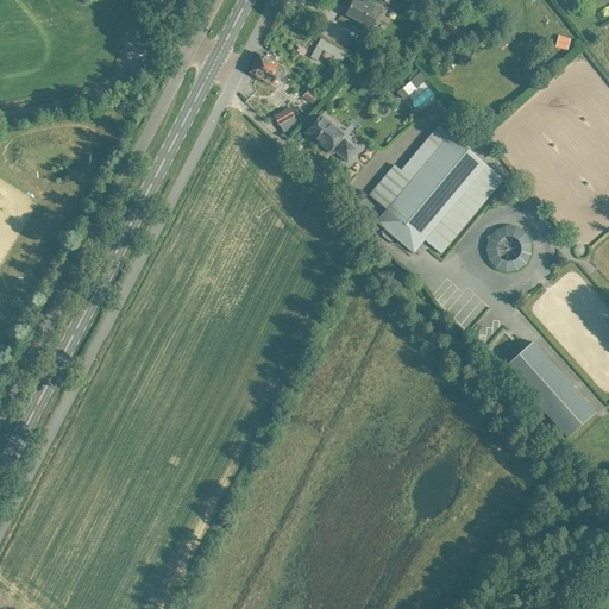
[(381,11),(372,6),(374,5),(364,0),(363,0),(362,4),(355,0),(353,0),(346,16),(363,24),(365,19),(375,24),(381,11)]
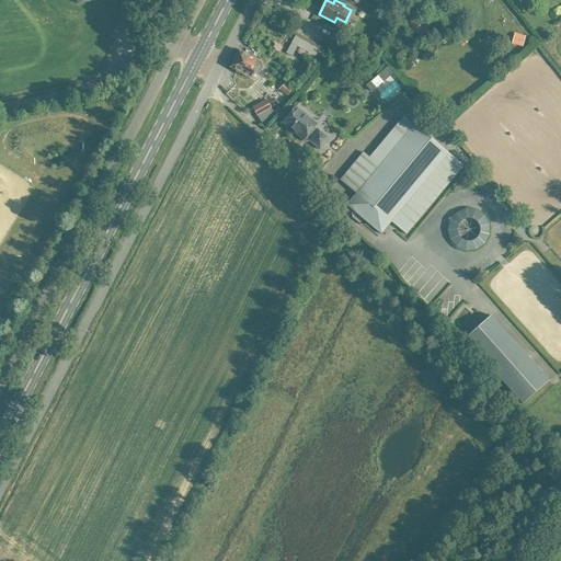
[(418,22),(411,29),(420,35),(425,30),(418,22)]
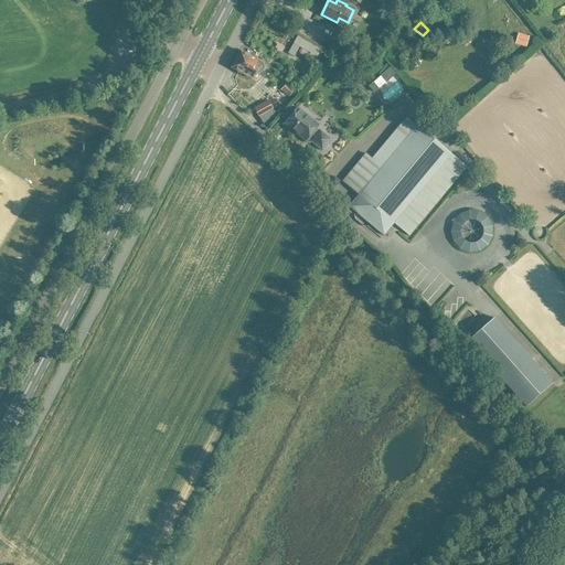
[(531,49),(533,36),(521,34),(519,46),(531,49)]
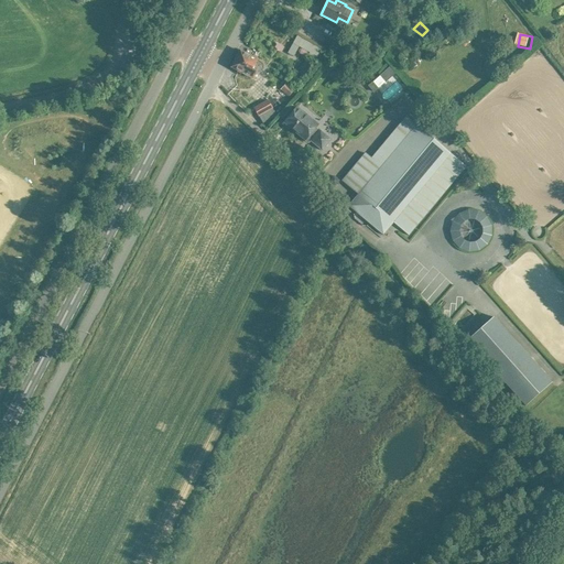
[(300,36),(296,46),(313,53),(312,58),(322,63),(328,47),(300,36)]
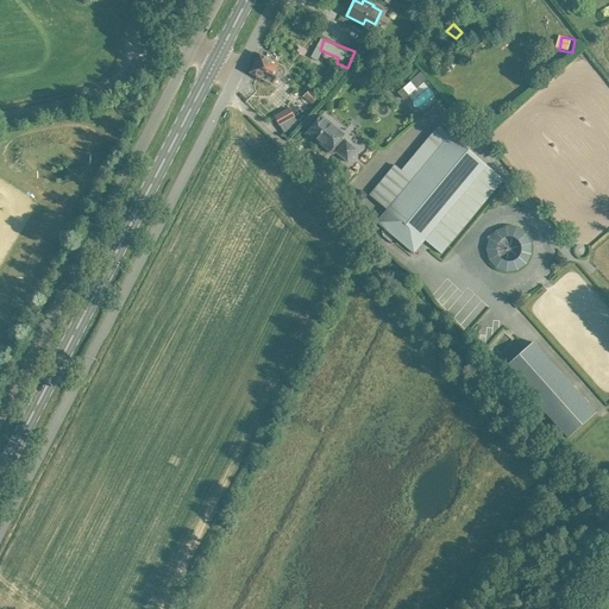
[(268,58),(259,55),(250,73),(272,85),(276,79),(278,80),(282,77),(284,75),(284,71),(284,69),(282,67),(277,64),(281,57),(270,52),(268,58)]
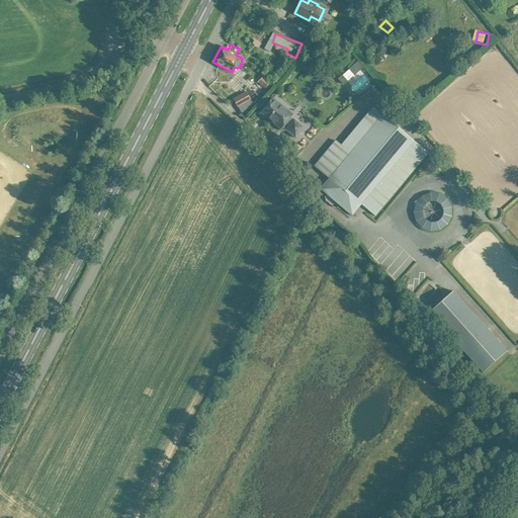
[(344,77),(359,93),(374,80),(359,64),(344,77)]
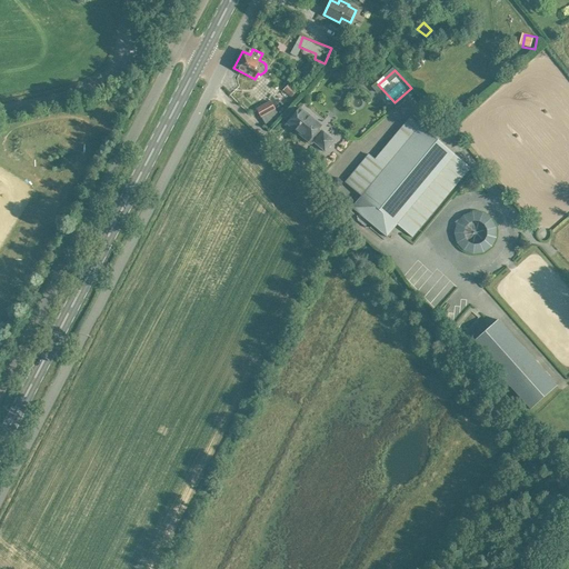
[(298,91),(290,83),(283,91),(291,98),(298,91)]
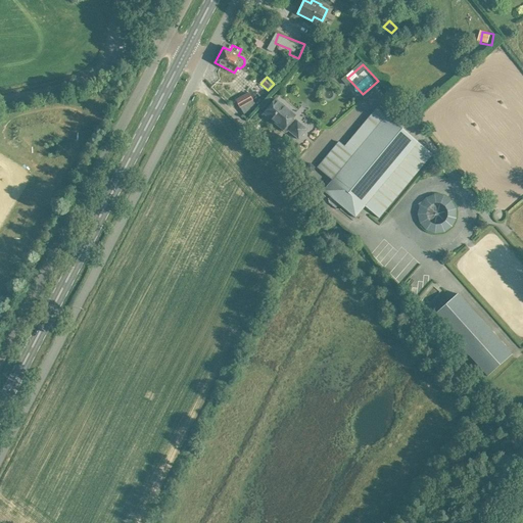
[(236,101),(243,113),(256,106),(250,94),(236,101)]
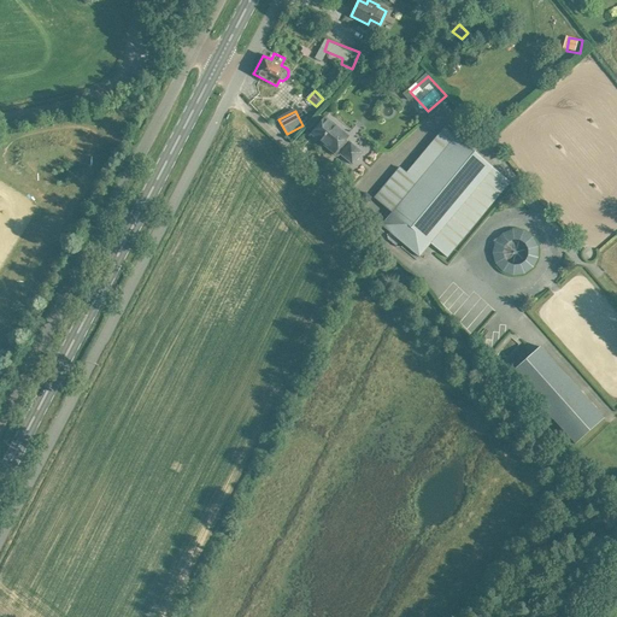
[(347,136),(325,118),(312,135),(334,153),(336,151),(340,154),(352,165),(363,153),(350,142),(350,144),(345,140),(347,136)]
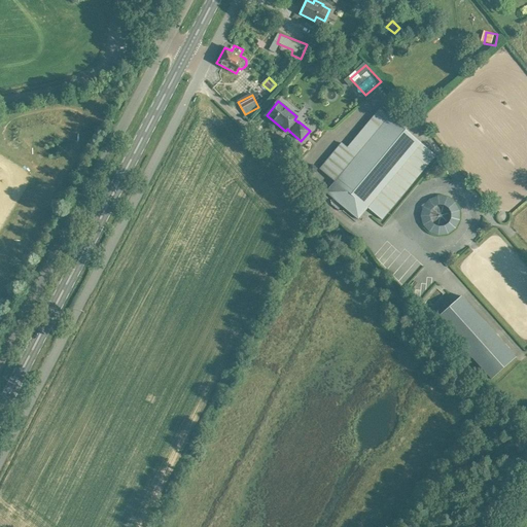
[(382,219),(435,155),(380,110),(380,109),(347,148),(342,144),(320,171),(335,182),(326,194),(334,199),(337,195),(348,204),(345,209),(358,219),(367,208),(382,219)]
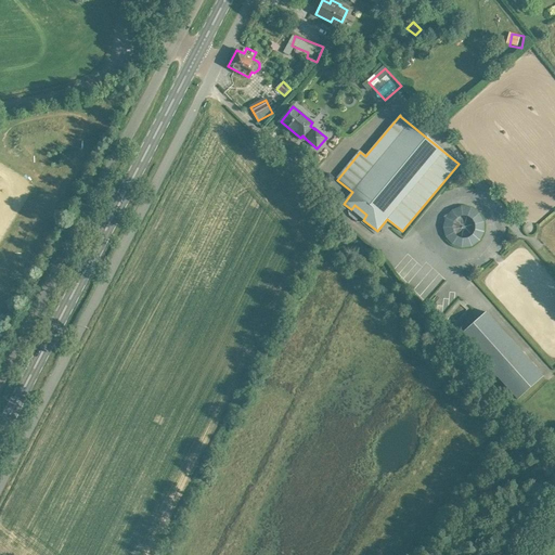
[(334,178),(328,173),(324,179),(330,183),(334,178)]
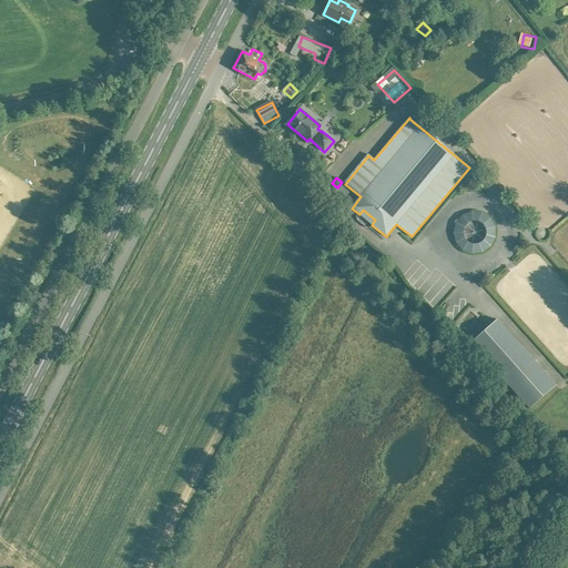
[(505,230),(475,208),(456,234),(460,237),(456,243),(482,262),(505,230)]
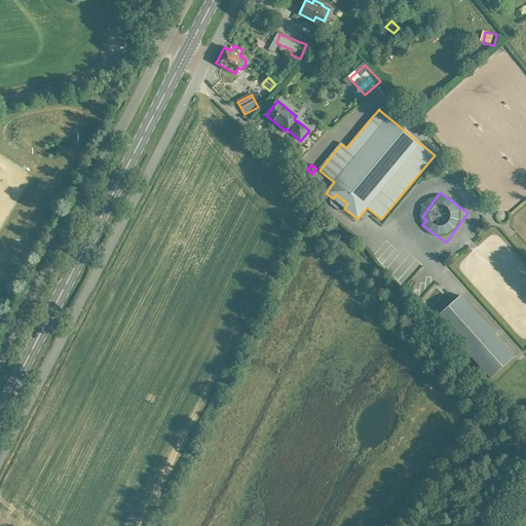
[(396,254),(387,263),(391,267),(401,258),(396,254)]
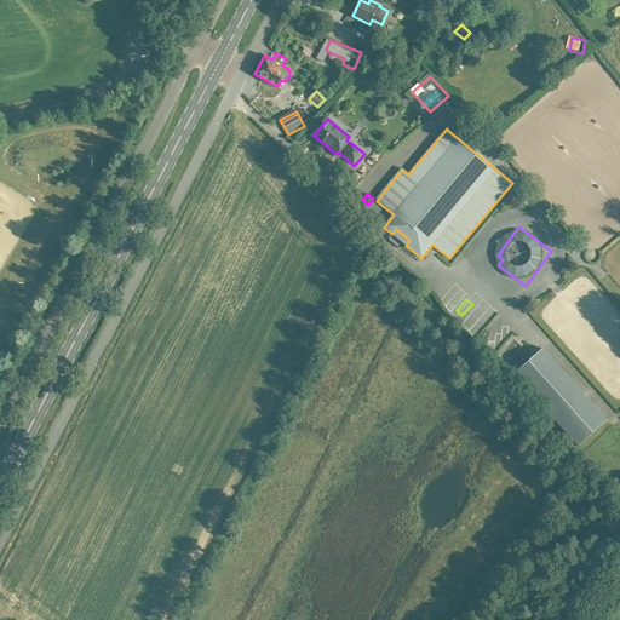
[(517,378),(581,449),(612,423),(547,351),(517,378)]
